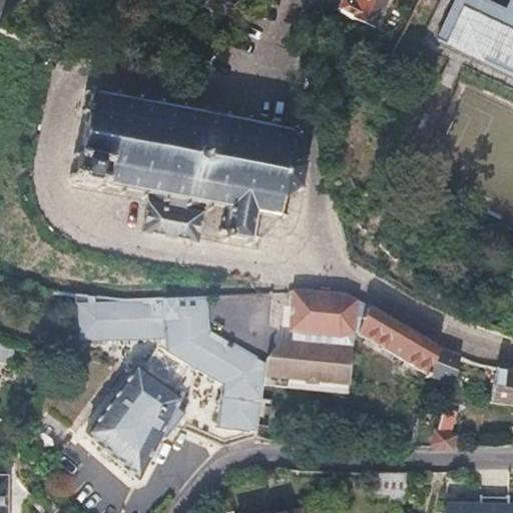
[(360,0),(358,4),(348,0),(331,0),(328,6),(375,28),(388,0),(360,0)]
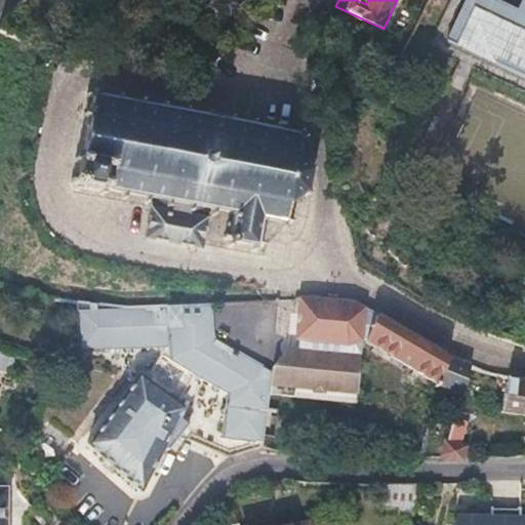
[(524,0),(522,0),(516,13),(488,0),(466,0),(447,39),(524,76),(524,0)]
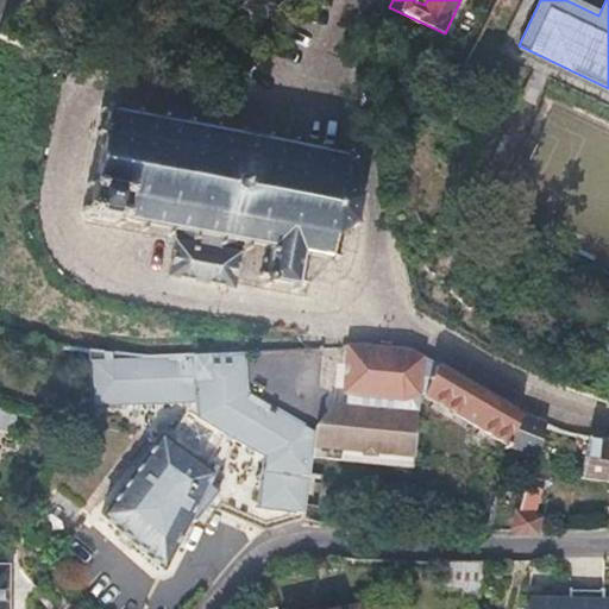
[(85,220),(92,220),(92,217),(115,223),(115,226),(120,227),(121,219),(144,223),(143,230),(146,232),(149,225),(170,230),(169,236),(171,237),(176,230),(181,231),(180,240),(176,242),(169,276),(233,287),(240,252),(233,251),(237,242),(248,243),(248,249),(251,250),(252,244),(271,248),(267,274),(261,272),(261,277),(264,276),(267,277),(265,284),(269,286),(271,280),(294,283),(294,292),(297,293),(300,286),(307,286),(308,282),(301,280),(306,255),(328,258),(327,265),(332,268),(333,259),(340,261),(340,256),(334,255),(338,234),(353,226),(357,230),(360,226),(356,220),(358,199),(364,196),(362,193),(358,196),(347,181),(351,161),(356,161),(358,157),(351,155),(351,149),(347,149),(346,155),(321,150),(322,144),(318,144),(316,150),(297,148),(297,139),(294,139),(292,144),(271,142),(272,135),(267,135),(265,140),(246,136),(245,130),(242,129),(240,135),(218,130),(218,125),(215,125),(213,130),(192,125),(194,120),(189,119),(188,125),(167,121),(168,115),(164,114),(162,120),(140,115),(140,110),(137,110),(136,114),(112,111),(113,106),(110,104),(107,108),(101,108),(81,212),(85,217),(85,220)]
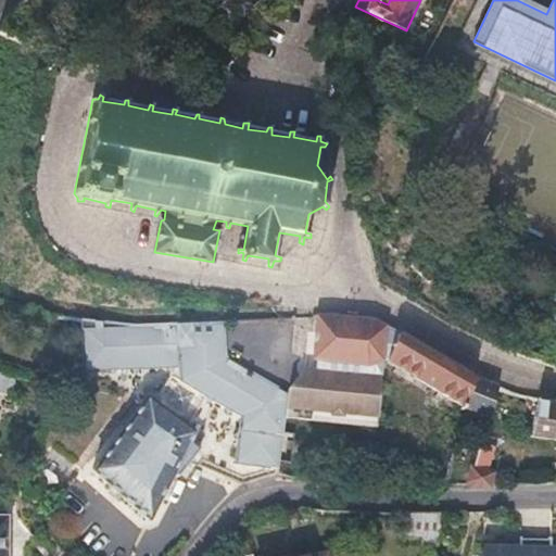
[(324,316),(316,316),(312,358),(314,358),(323,361),(329,362),(366,365),(361,378),(370,382),(380,362),(382,362),(386,363),(395,330),(368,319),(338,316),(324,316)]
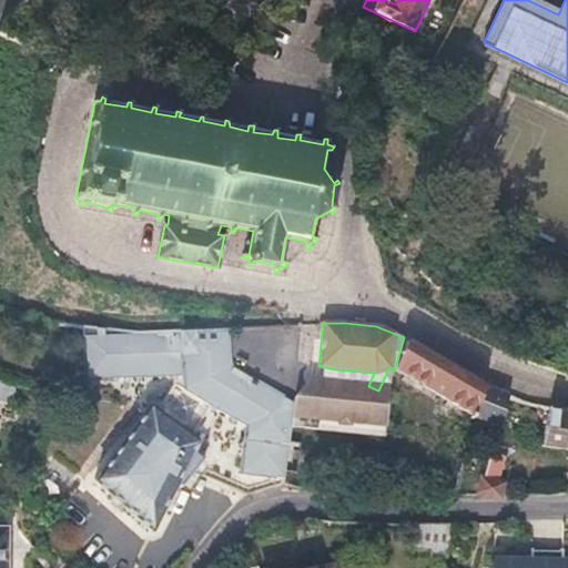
[(89,326),(83,326),(84,377),(102,377),(109,375),(118,382),(121,377),(134,377),(140,383),(145,377),(158,378),(162,382),(168,376),(175,377),(174,386),(156,412),(150,407),(146,413),(93,483),(150,533),(178,484),(181,486),(193,472),(246,495),(249,494),(284,486),(288,443),(292,419),(293,411),(241,385),(209,362),(202,328),(189,326),(149,330),(117,328),(89,326)]
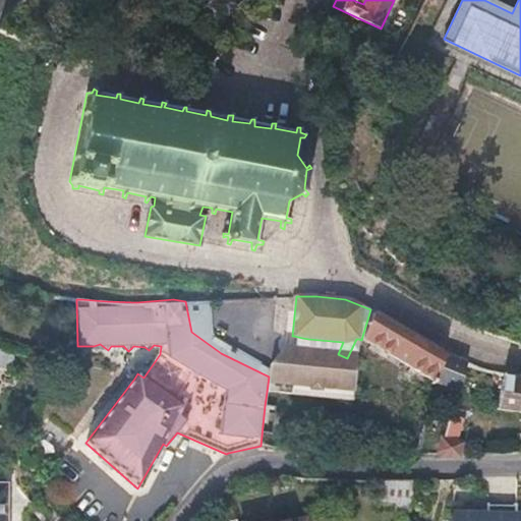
[(213,300),(185,301),(191,332),(221,353),(269,377),(270,370),(215,336),(213,300)]
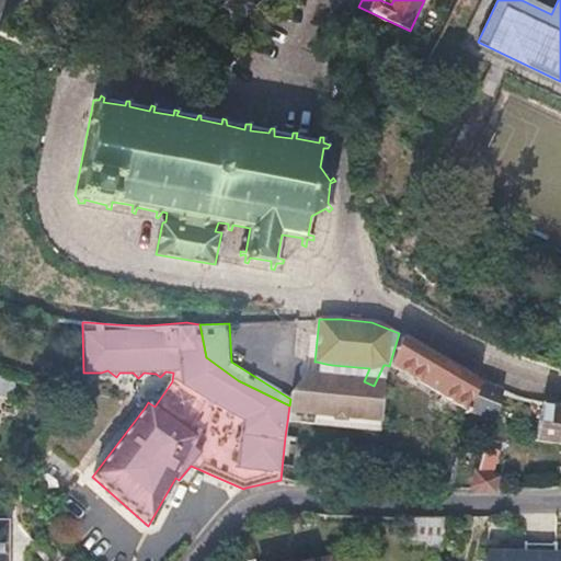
[(399,333),(389,366),(471,413),(496,419),(502,389),(472,377),(402,334),(399,333)]
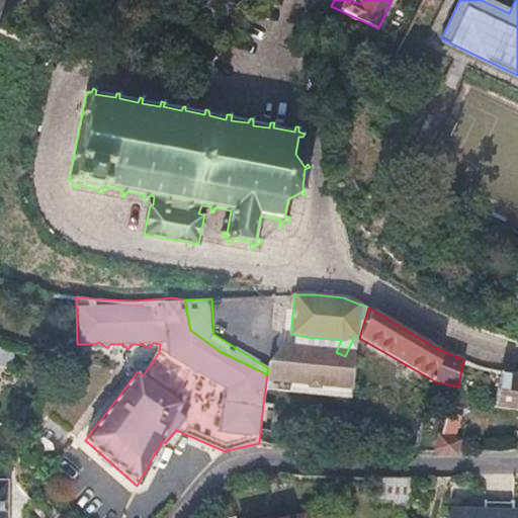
[(300,336),(292,334),(291,346),(299,347),(300,336)]
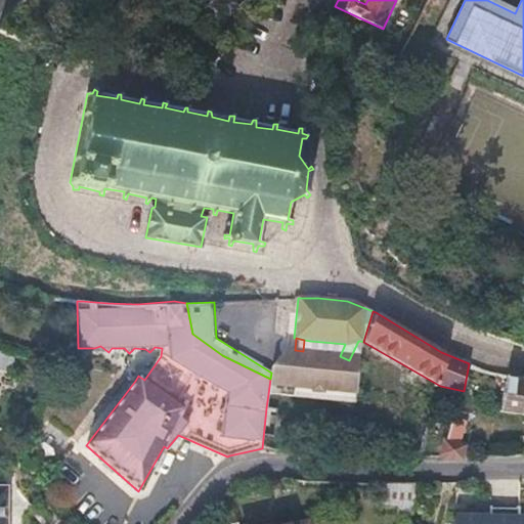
[(310,341),(304,340),(303,351),(295,350),(293,350),(292,361),(295,361),(293,388),(311,389),(311,391),(322,392),(322,389),(342,390),(342,381),(356,382),(360,341),(358,341),(349,360),(340,356),(345,344),(310,341)]
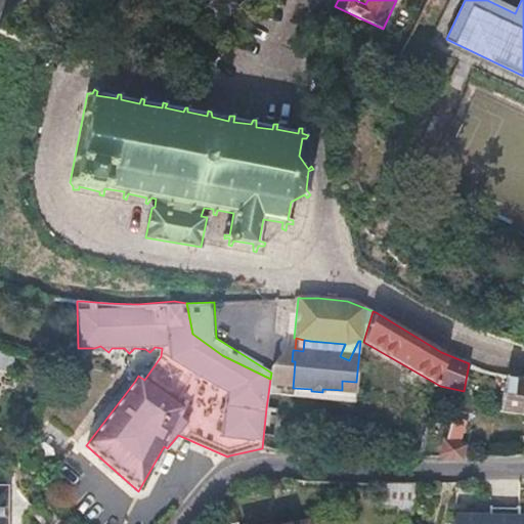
[(99,346),(94,348),(135,381),(138,376),(144,380),(161,356),(162,348),(155,347),(149,352),(145,349),(134,348),(129,353),(124,348),(112,348),(108,352),(100,346),(99,346)]
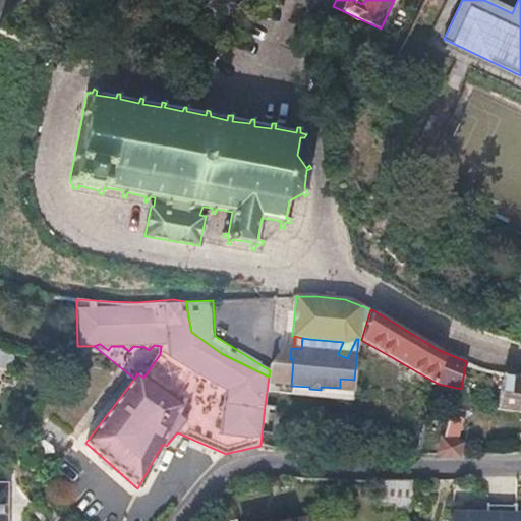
[(268,385),(291,386),(293,359),(290,359),(291,348),(283,348),(270,370),(269,377),(268,385)]
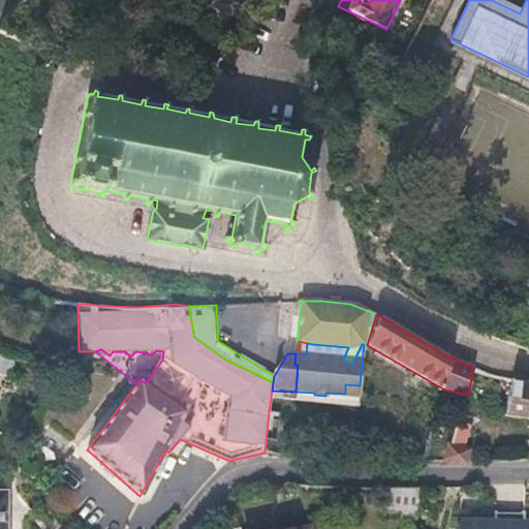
[(528,381),(515,379),(511,378),(505,414),(528,417),(528,381)]
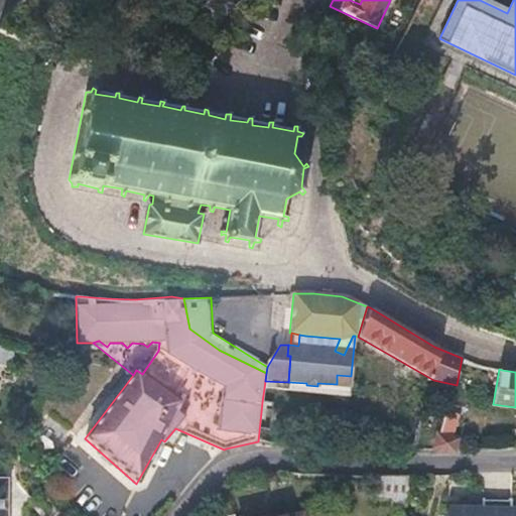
[(421,419),(419,429),(442,431),(447,414),(421,419)]
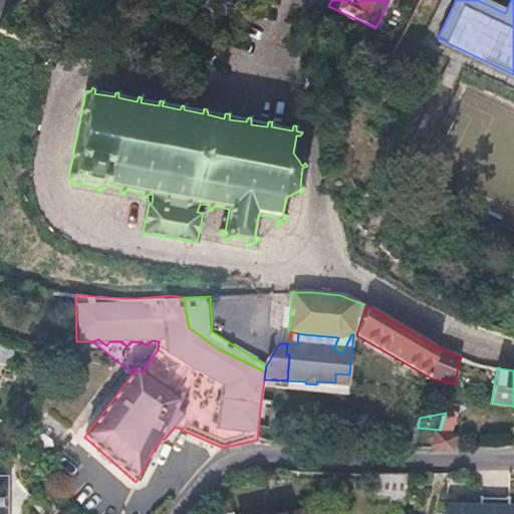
[(406,504),(409,474),(376,473),(376,492),(392,494),(392,503),(406,504)]
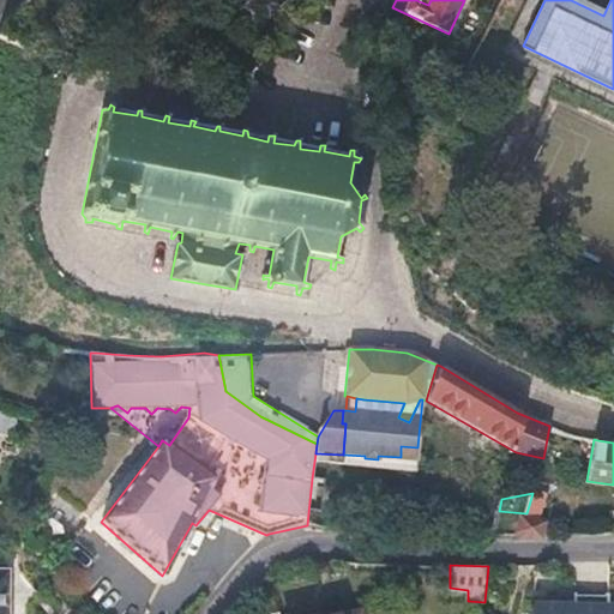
[(608,613),(608,607),(608,597),(572,589),(572,607),(536,607),(533,613),(608,613)]
